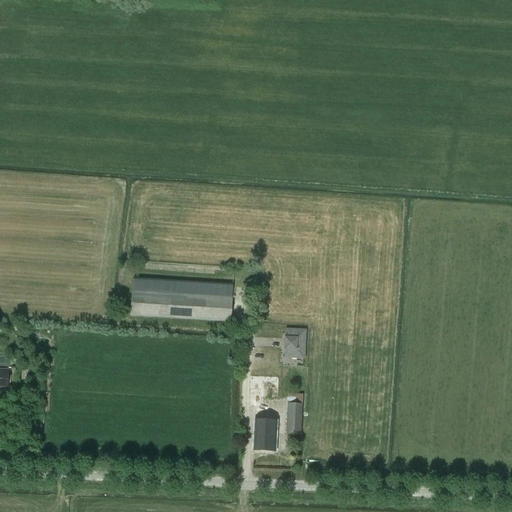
[(133,279),(131,316),(231,322),(233,285),(133,279)]
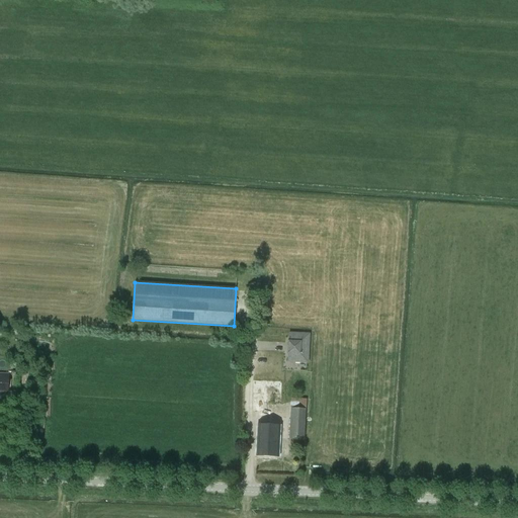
[(0,375),(0,392),(8,392),(9,375),(0,375)]
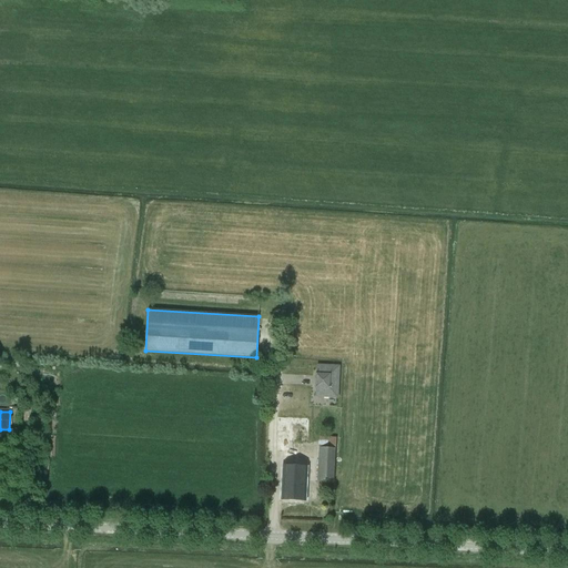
[(320,437),(317,483),(334,484),(336,438),(320,437)]
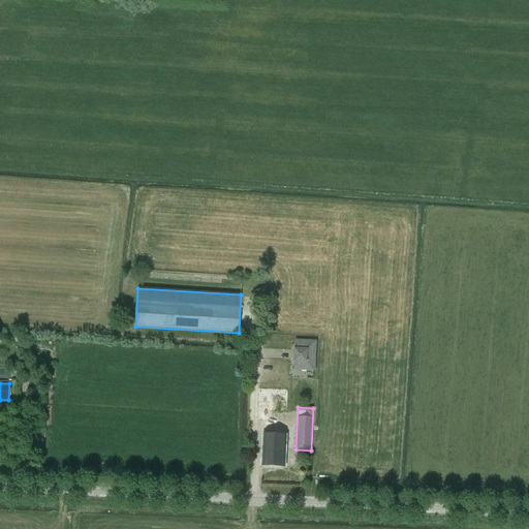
[(263,435),(262,465),(285,467),(286,436),(263,435)]
